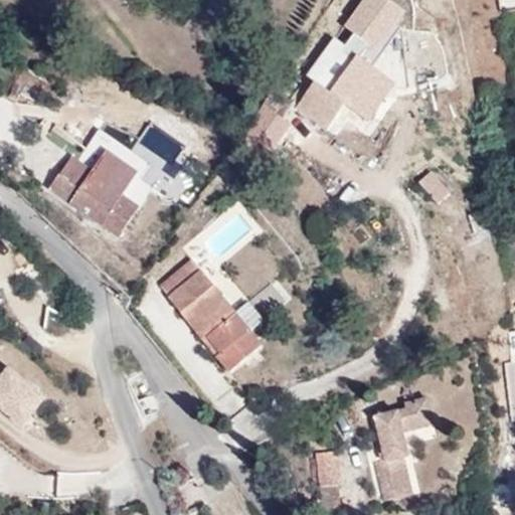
[(398,36),(403,29),(396,24),(405,13),(388,0),(365,0),(345,26),(356,35),(347,47),(344,44),(329,64),(321,58),(308,75),(316,81),(297,108),(327,130),(341,112),(335,107),(340,101),(345,106),(346,105),(362,117),(386,86),(391,92),(410,90),(408,72),(389,75),(390,30),(398,36)]
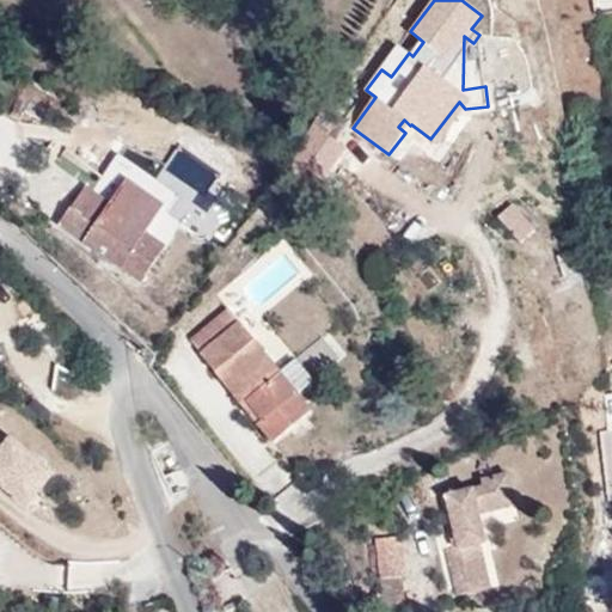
[(473,43),(464,36),(463,90),(485,86),(479,35),(473,43)]
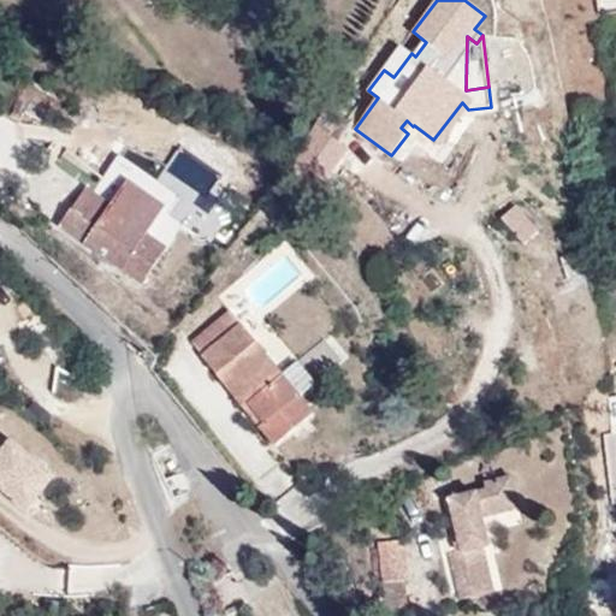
[(402,46),(384,70),(394,77),(412,53),(402,46)]
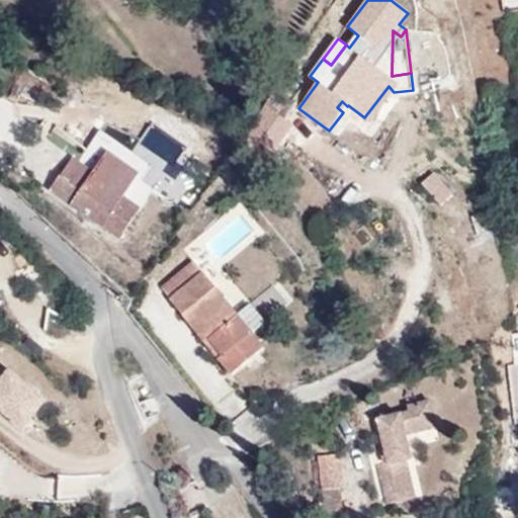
[(370,122),(394,92),(389,86),(364,117),(370,122)]
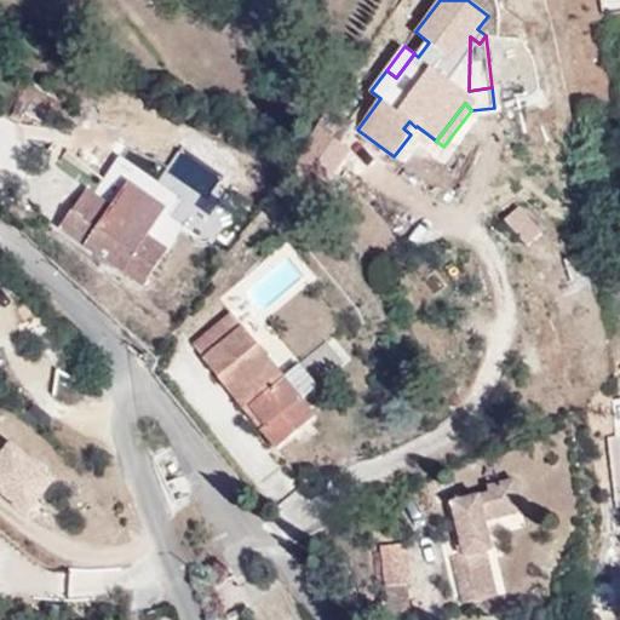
[(352,127),(327,109),(294,159),(327,183),(350,150),(342,143),(352,127)]
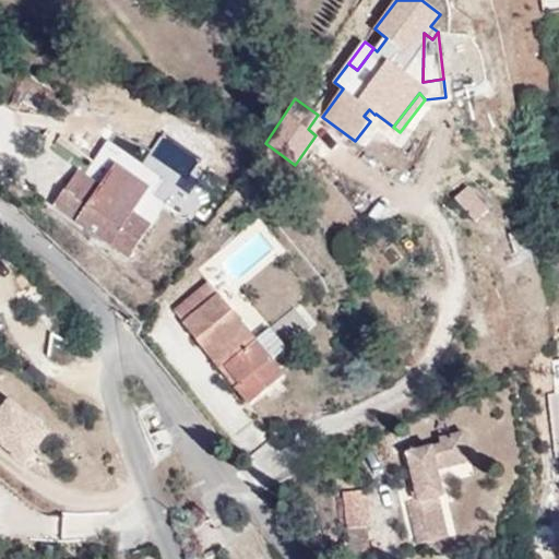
[(370,121),(375,115),(369,109),(364,116),(370,121)]
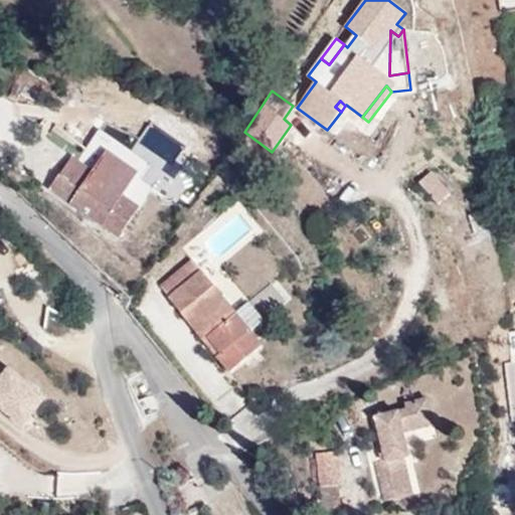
[(73,157),(50,189),(119,236),(139,207),(123,195),(138,174),(108,151),(94,172),(73,157)]
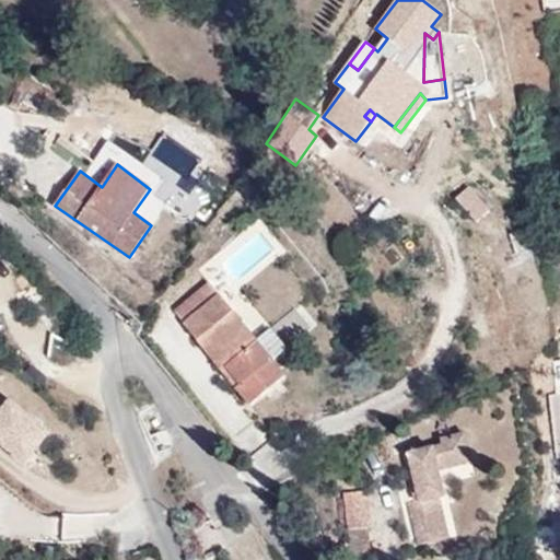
[(456,199),(477,223),(490,211),(469,187),(456,199)]
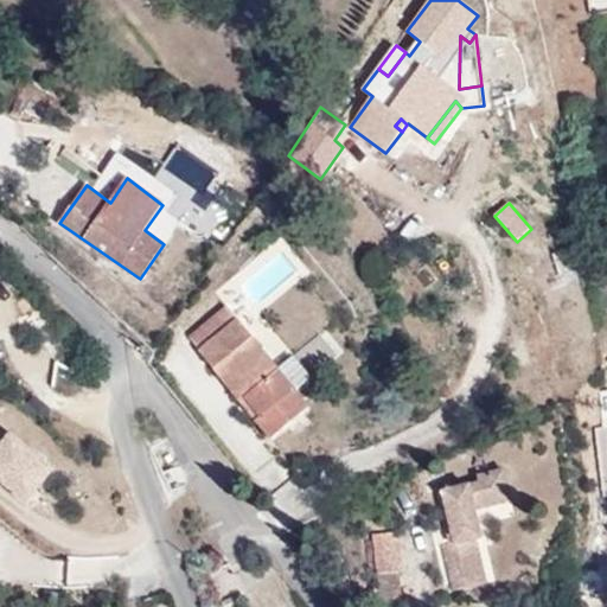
[(310,407),(296,390),(280,369),(238,318),(236,320),(225,306),(190,336),(241,400),(246,395),(262,416),(257,421),(270,439),(310,407)]
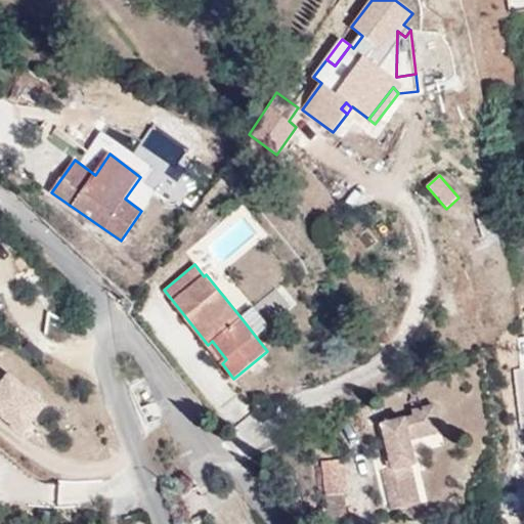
[(251,310),(264,329),(289,311),(275,292),(251,310)]
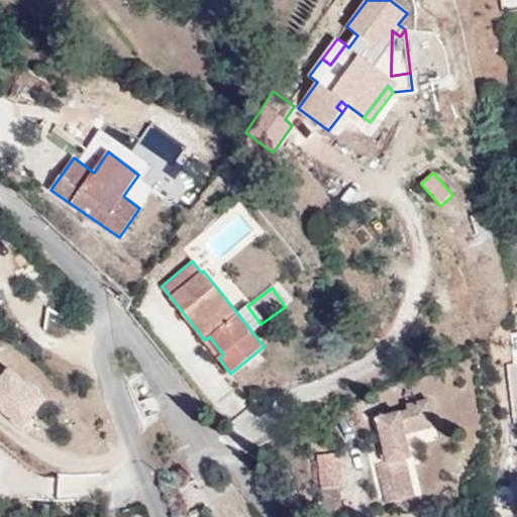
[(238,314),(252,332),(261,324),(247,306),(238,314)]
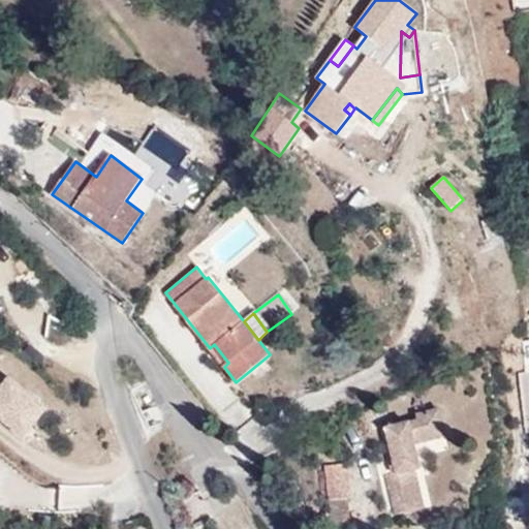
[(210,348),(224,367),(228,363),(214,344),(210,348)]
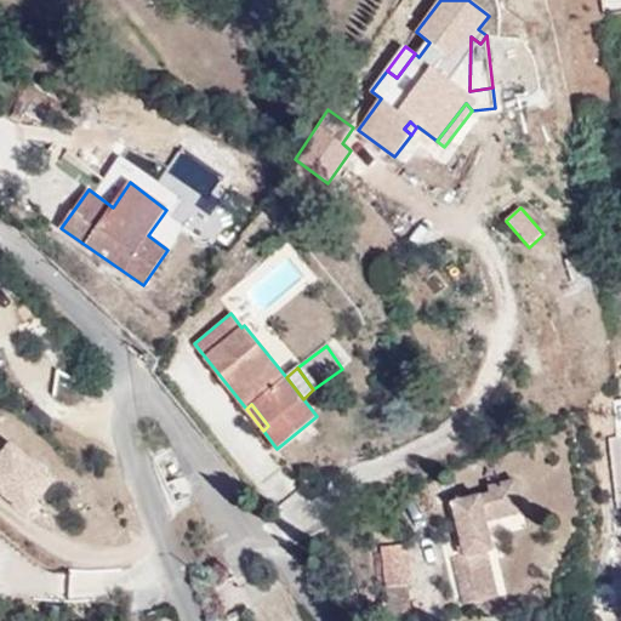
[(0,490),(32,518),(64,479),(16,439),(0,457),(0,490)]
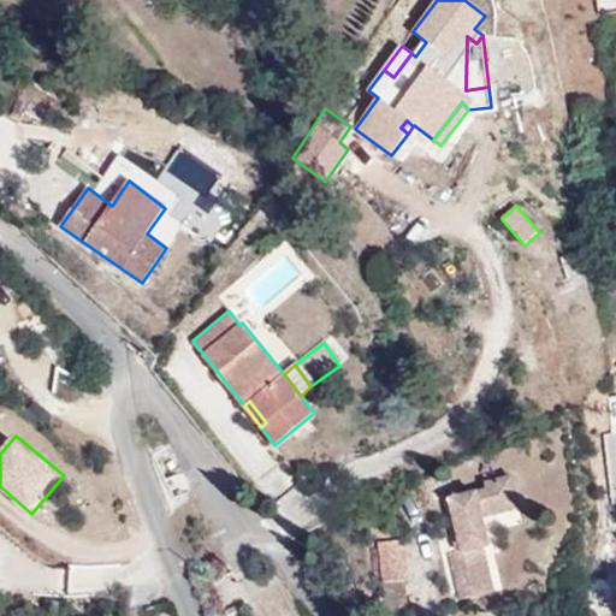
[(486,490),(449,498),(461,550),(449,554),(460,599),(493,591),(483,546),(489,545),(481,516),(519,508),(511,477),(485,483),(486,490)]
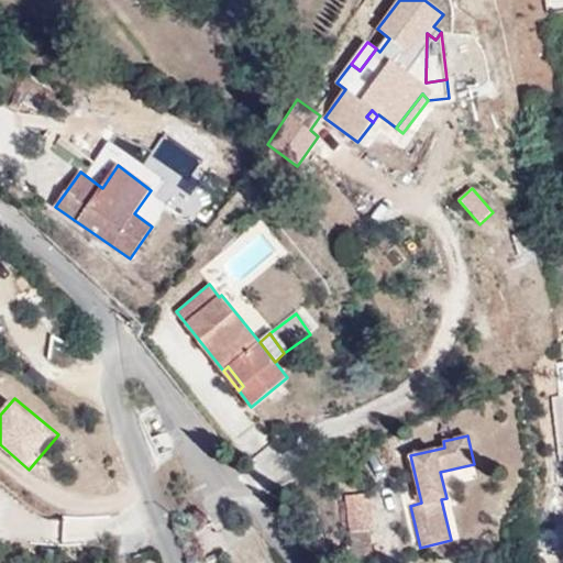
[(350,530),(368,528),(373,528),(368,493),(345,495),(350,530)]
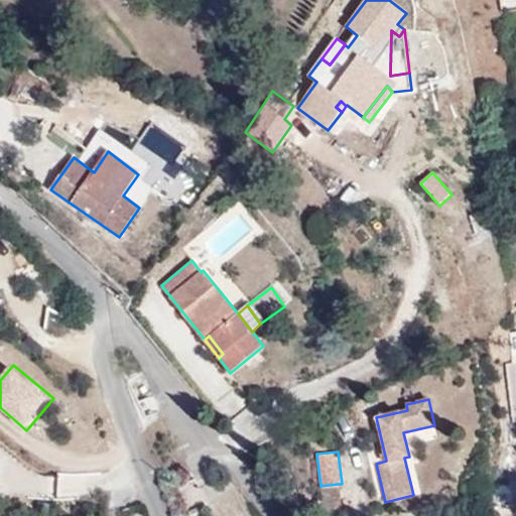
[(341,512),(338,484),(320,486),(324,514),(341,512)]
